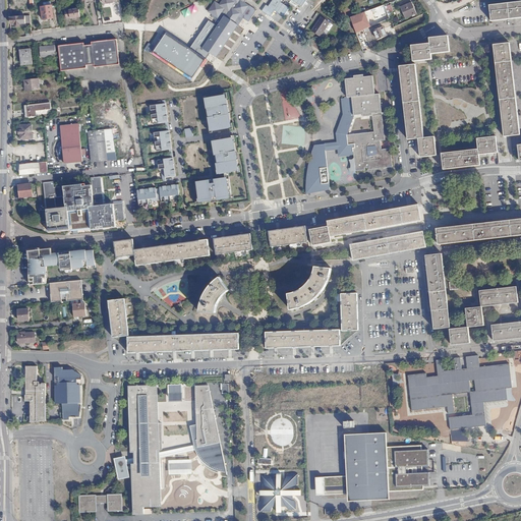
[(235,23),(237,20),(239,17),(241,14),(244,17),(243,19),(249,23),(257,11),(249,6),(244,3),(246,0),(222,0),(219,5),(215,2),(209,11),(218,18),(216,22),(219,24),(218,26),(203,49),(210,53),(216,58),(238,25),(235,23)]
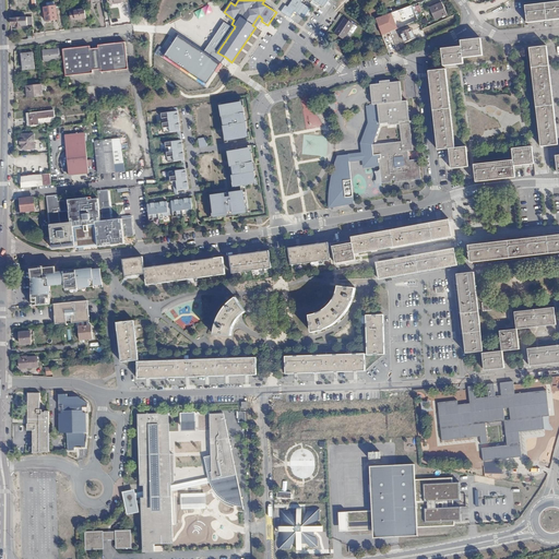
[(527,22),(528,22),(558,19),(558,1),(525,6),(527,22)]
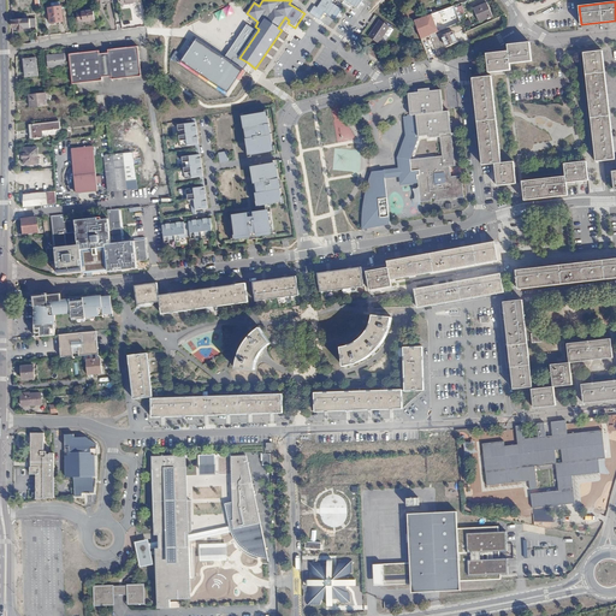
[(480,22),(493,16),(486,3),(473,9),(480,22)]
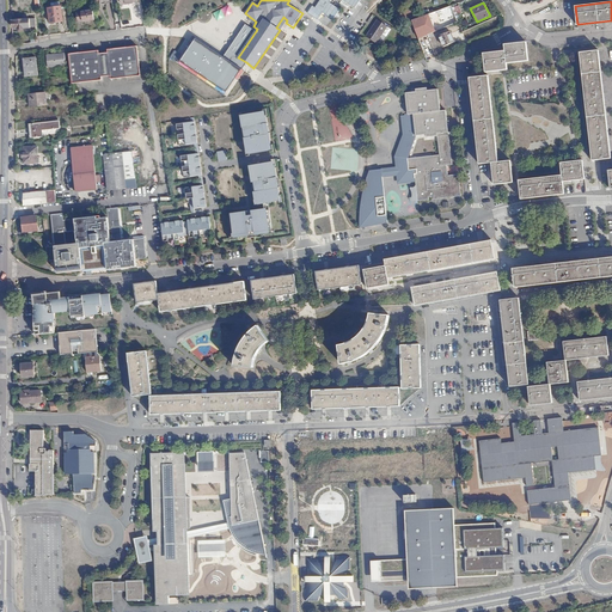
[(452,7),(456,16),(463,13),(459,5),(452,7)]
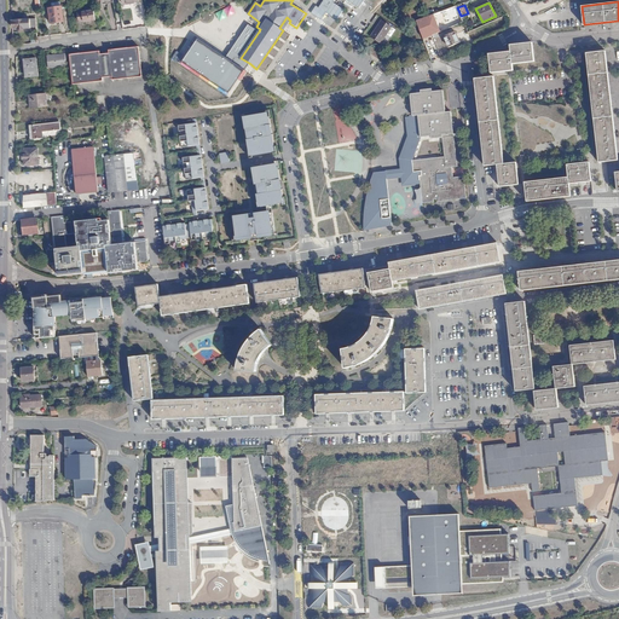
[(63,22),(62,6),(48,9),(51,23),(63,22)]
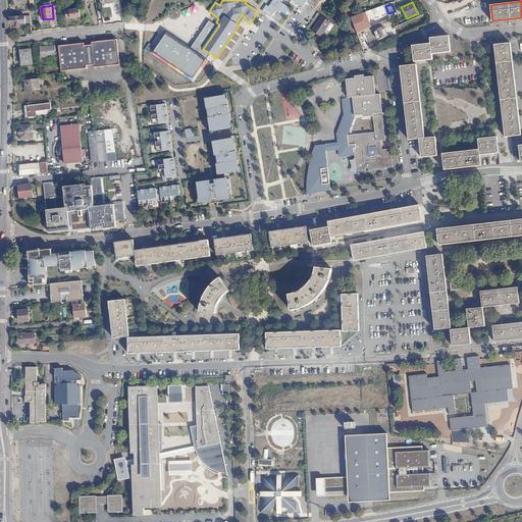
[(361,21),(364,30),(371,27),(390,18),(385,5),(364,12),(359,14),(361,21)]
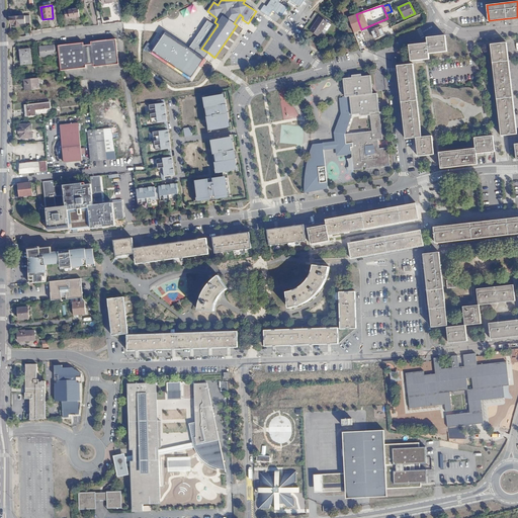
[(65,11),(66,17),(70,16),(70,18),(80,17),(78,8),(65,11)]
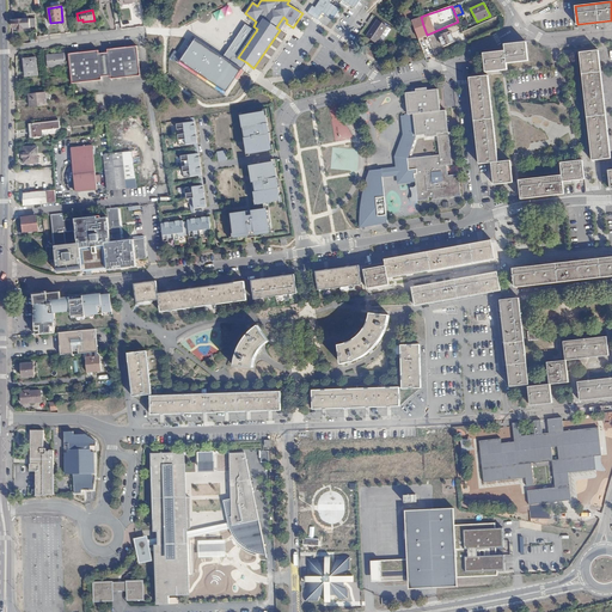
[(411,20),(415,29),(423,25),(421,17),(411,20)]
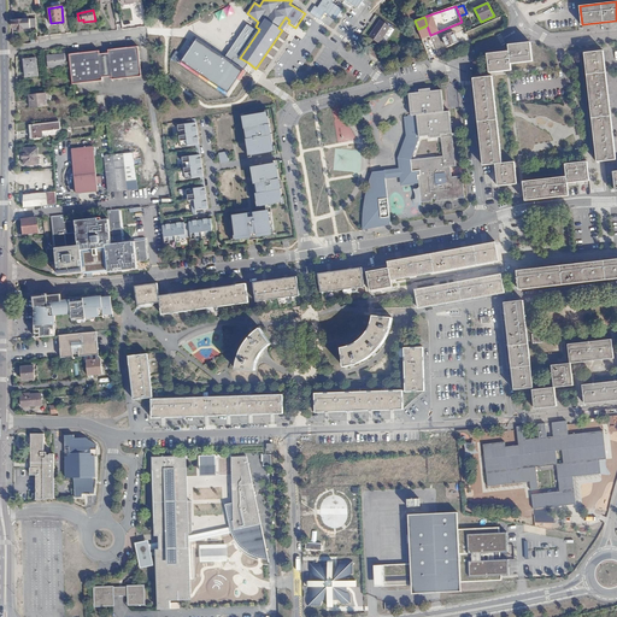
[(12,19),(12,29),(17,28),(17,29),(18,29),(18,33),(23,31),(23,29),(24,29),(23,28),(30,28),(30,19),(23,19),(12,19)]
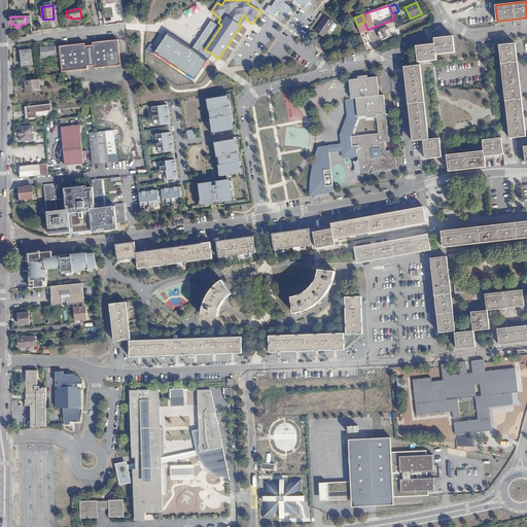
[(324,16),(315,32),(325,37),(335,22),(324,16)]
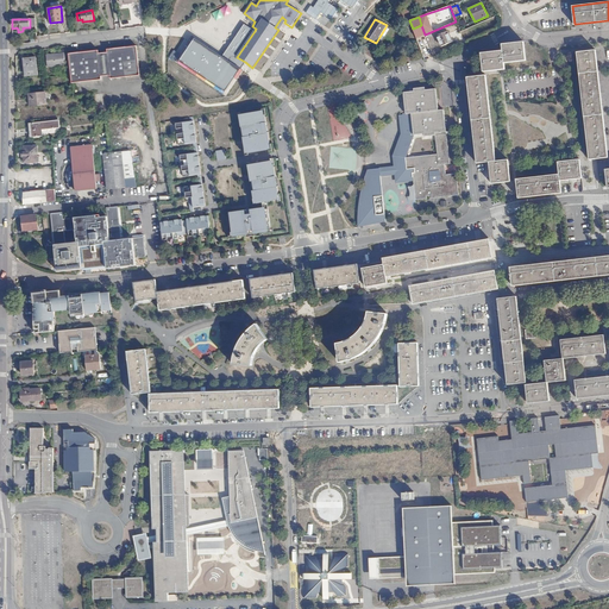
[(245,62),(237,57),(255,31),(245,24),(223,57),(240,69),(245,62)]
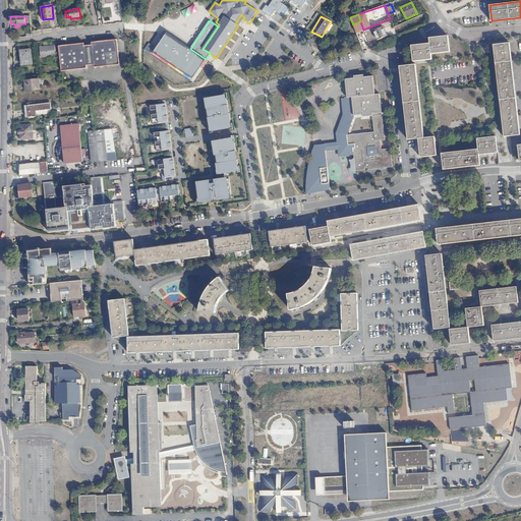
[(353,24),(356,33),(363,30),(360,21),(353,24)]
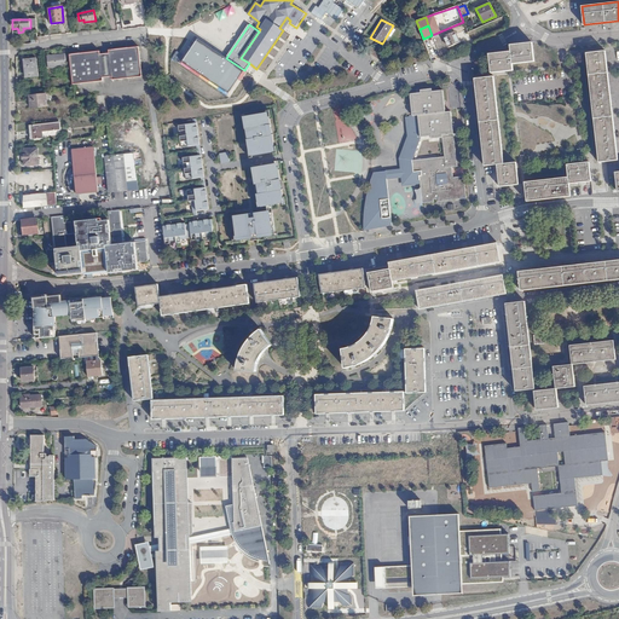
[(447,48),(461,42),(456,32),(444,38),(447,48)]
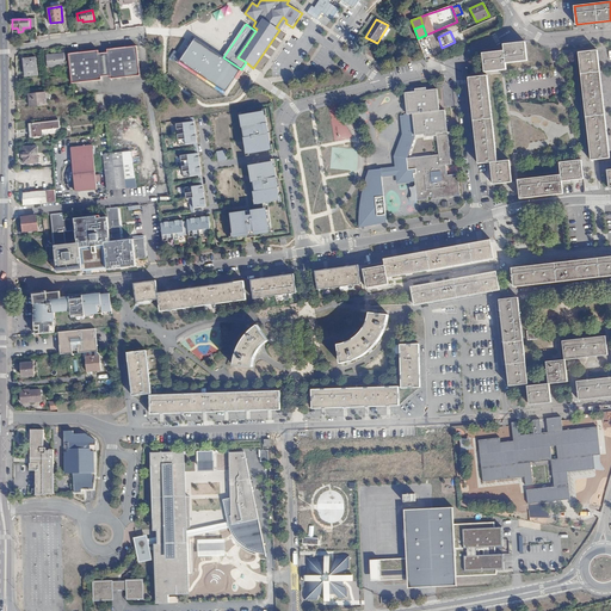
[(223,57),(196,38),(180,61),(226,92),(241,69),(223,57)]
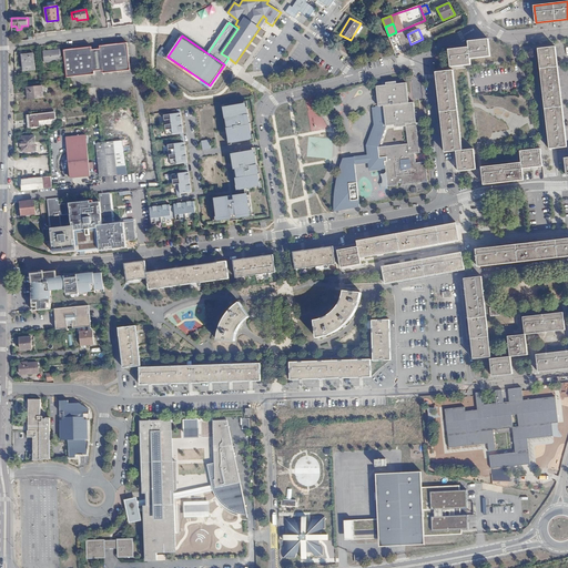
[(468,48),(448,50),(450,67),(470,64),(470,59),(490,57),(488,39),(468,41),(468,48)]
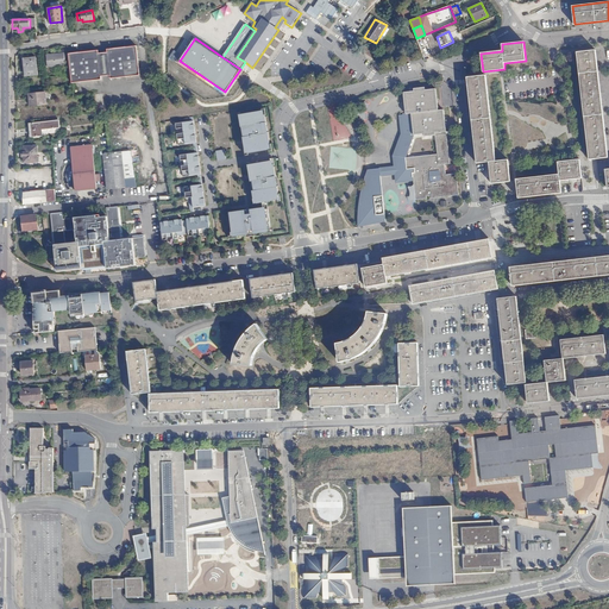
[(71,75),(73,85),(102,81),(101,77),(111,76),(111,79),(140,75),(136,44),(106,49),(107,52),(98,54),(98,50),(83,52),(83,55),(81,55),(80,52),(68,55),(71,75)]
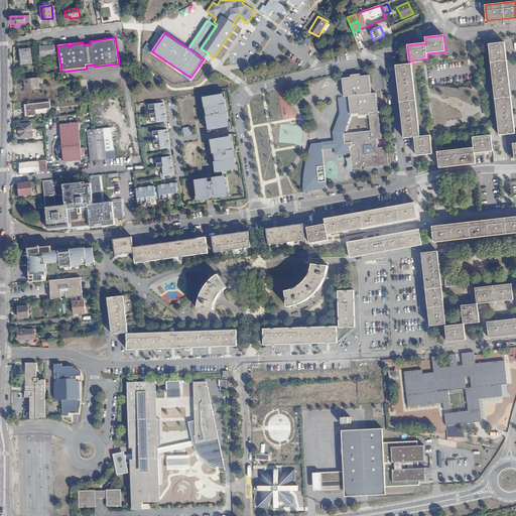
[(499,135),(515,133),(504,42),(489,44),(499,135)]
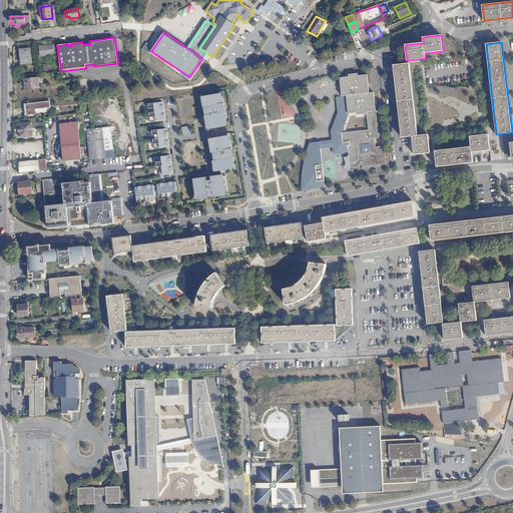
[(40,56),(55,55),(54,44),(39,46),(40,56)]
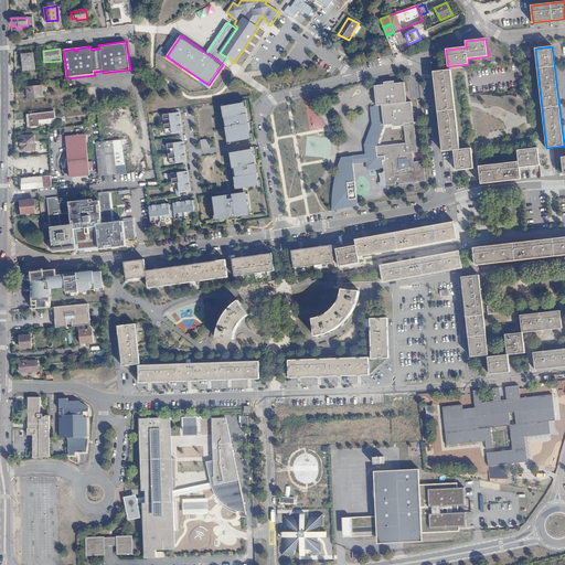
[(22,71),(35,68),(33,53),(23,54),(23,59),(21,59),(22,71)]
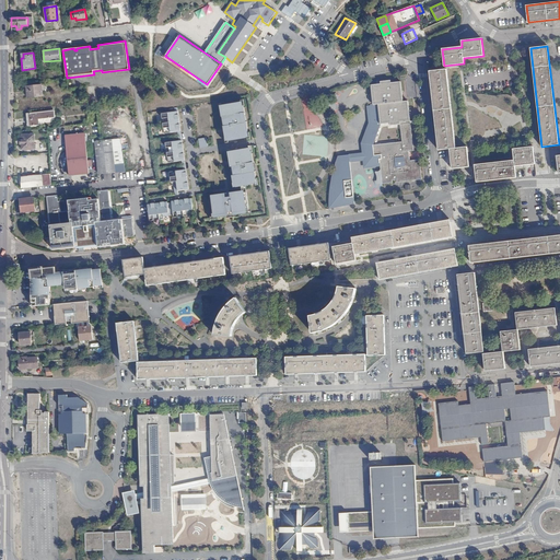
[(446,69),(430,71),(439,150),(450,149),(455,148),(446,69)]
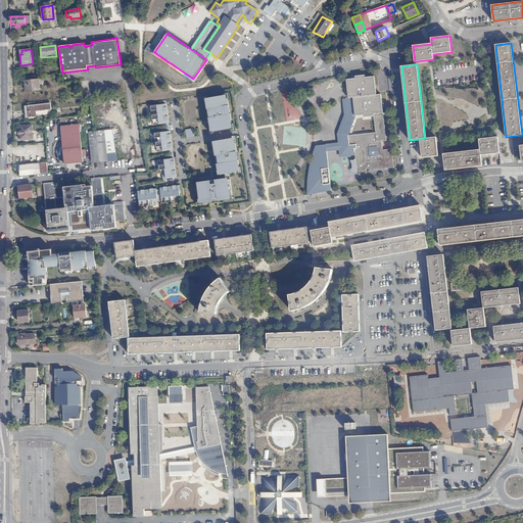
[(382,150),(382,141),(386,141),(381,94),(376,95),(374,76),(365,78),(365,75),(355,76),(355,79),(346,79),(348,98),(353,97),(354,115),(364,114),(365,117),(374,116),(375,133),(348,135),(348,142),(349,145),(355,144),(357,148),(354,148),(355,155),(355,157),(357,171),(357,172),(367,171),(366,168),(371,168),(371,170),(394,168),(391,148),(382,150)]
